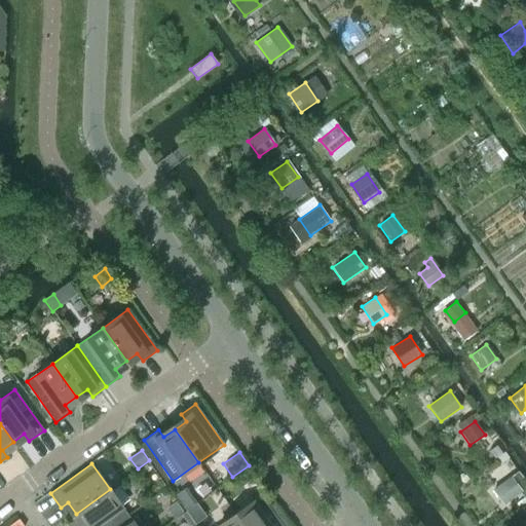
[(504,504),(525,489),(515,474),(493,489),(504,504)]
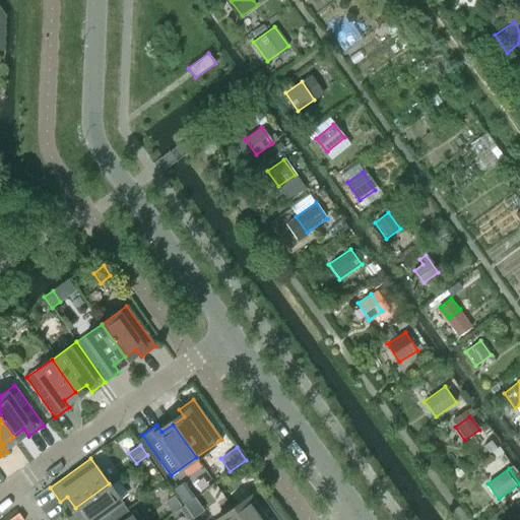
[(208,475),(199,482),(204,490),(207,488),(214,482),(208,475)]
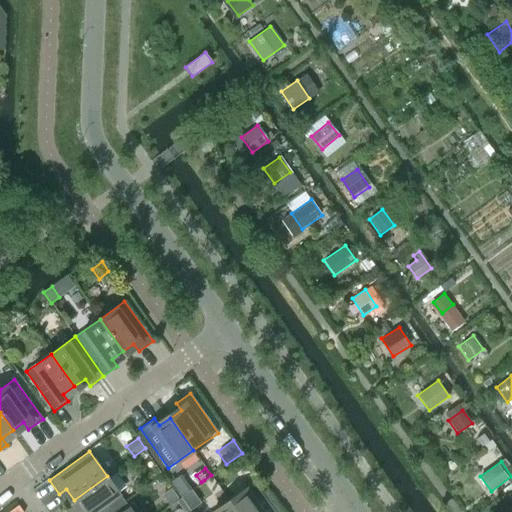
[(108,511),(124,501),(107,476),(74,500),(82,510),(79,511),(108,511)]
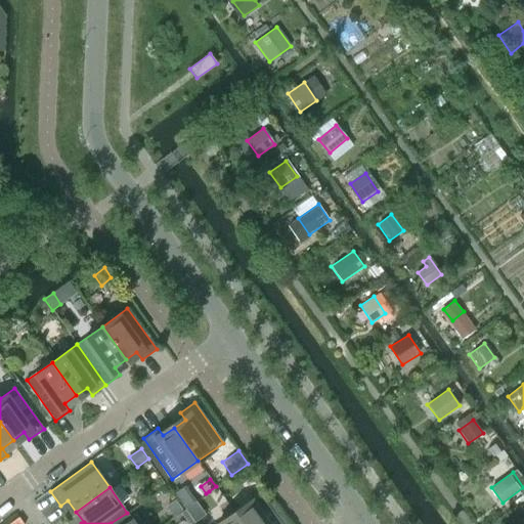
[(189,492),(178,500),(184,509),(195,500),(189,492)]
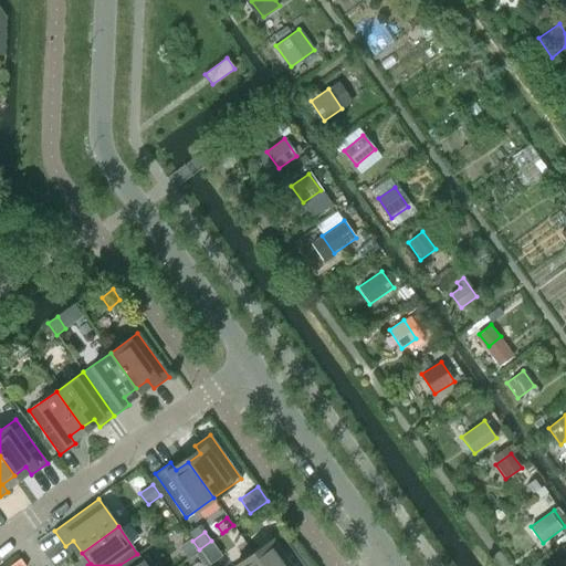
[(303,565),(281,533),(253,553),(262,565),(303,565)]
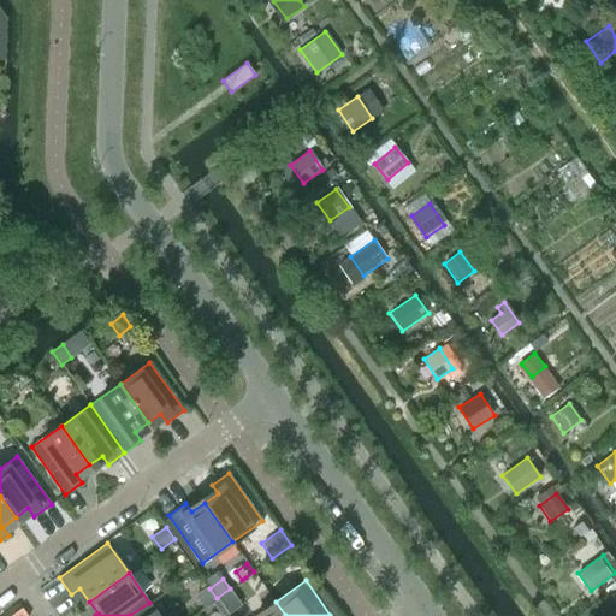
[(206,587),(196,594),(203,605),(213,598),(206,587)]
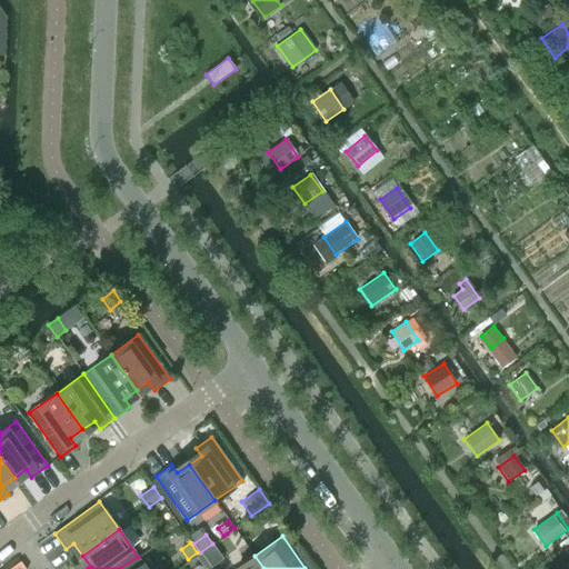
[(263,568),(255,556),(235,568),(263,568)]
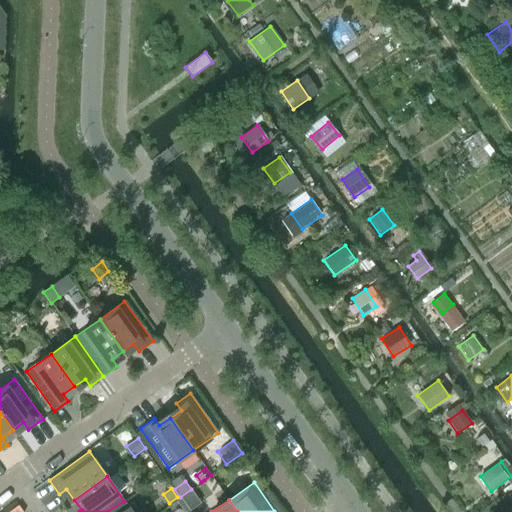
[(132,511),(124,501),(108,511),(132,511)]
